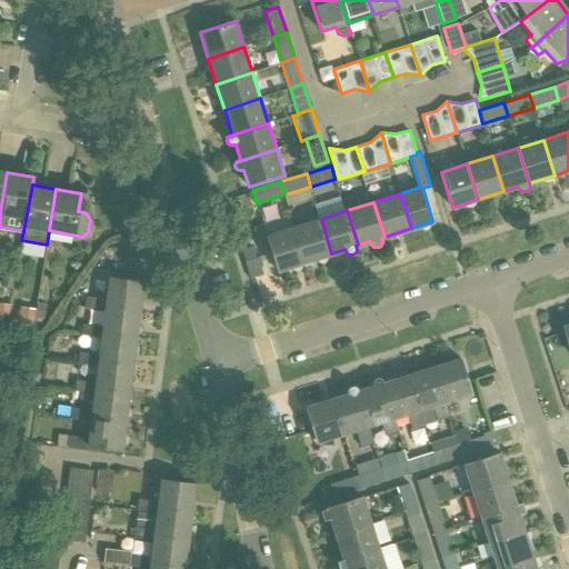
[(306,261),(331,253),(321,219),(295,227),(306,261)]
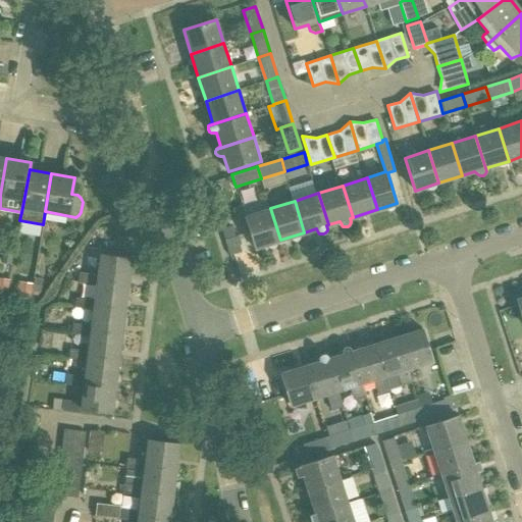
[(255,248),(280,240),(270,208),(245,216),(255,248)]
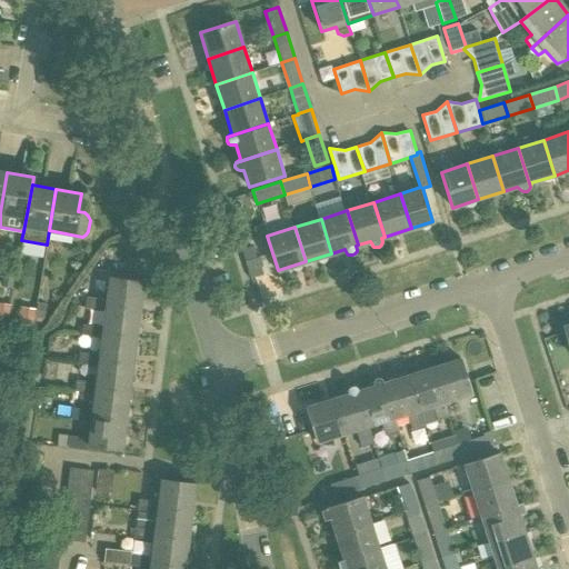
[(87,297),(86,308),(106,310),(107,306),(140,309),(143,281),(110,277),(107,300),(87,297)]
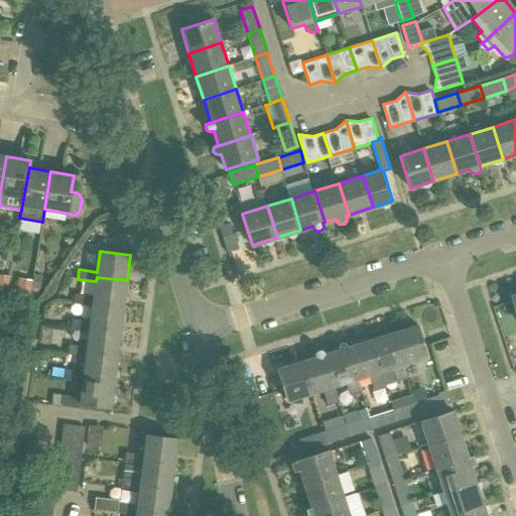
[(0,274),(0,287),(8,289),(9,276),(0,274)]
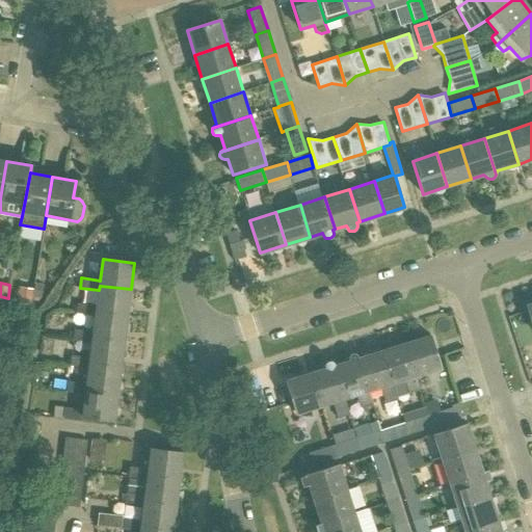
[(35,284),(33,296),(41,298),(43,285),(35,284)]
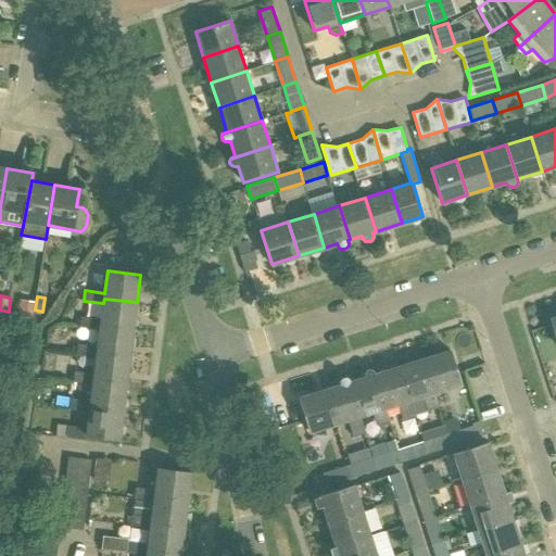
[(81,317),(80,328),(100,330),(100,326),(134,330),(137,302),(104,299),(103,303),(101,319),(81,317)]
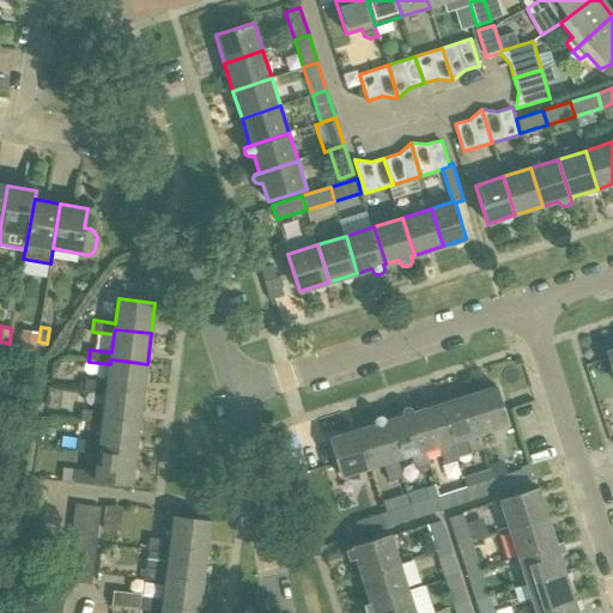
[(22,331),(20,343),(35,345),(37,333),(22,331)]
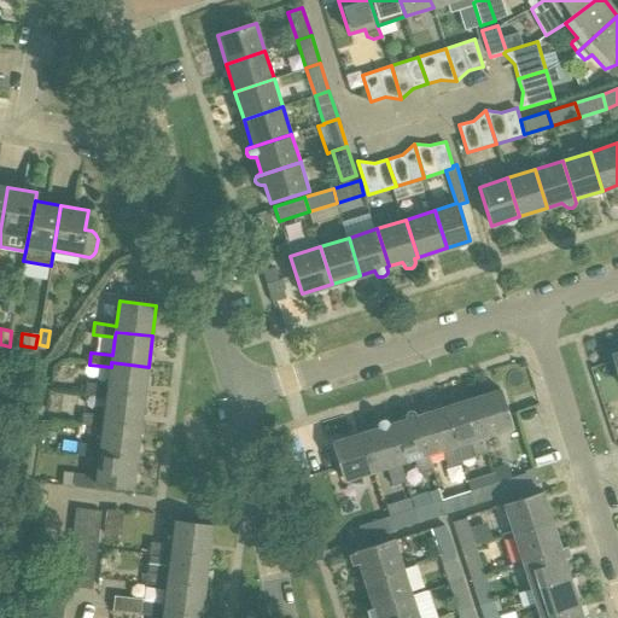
[(87,383),(86,395),(108,397),(108,392),(145,397),(149,367),(111,362),(111,367),(109,385),(87,383)]
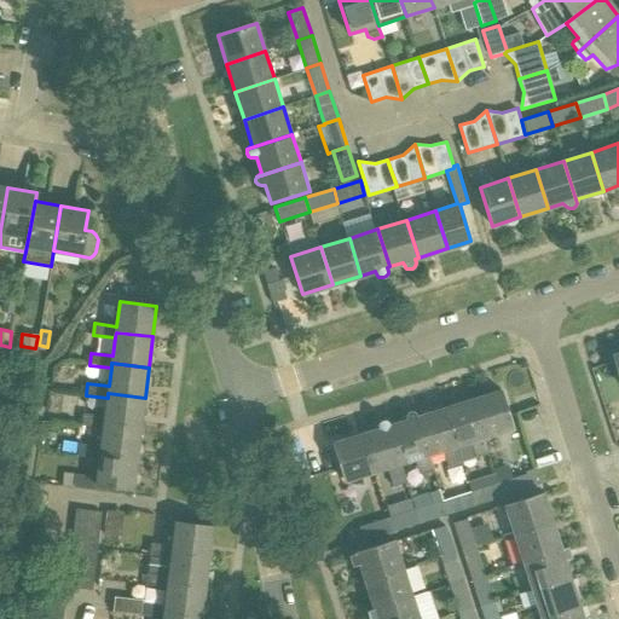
[(473,399),(485,438),(514,428),(502,391),(473,399)]
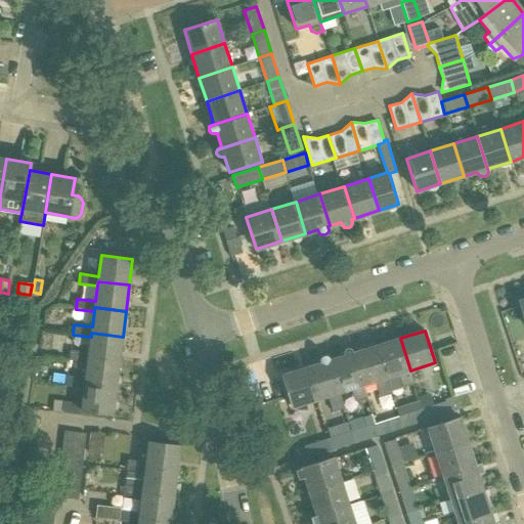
[(70,350),(69,359),(88,362),(88,358),(120,362),(123,337),(91,333),(91,337),(89,353),(70,350)]
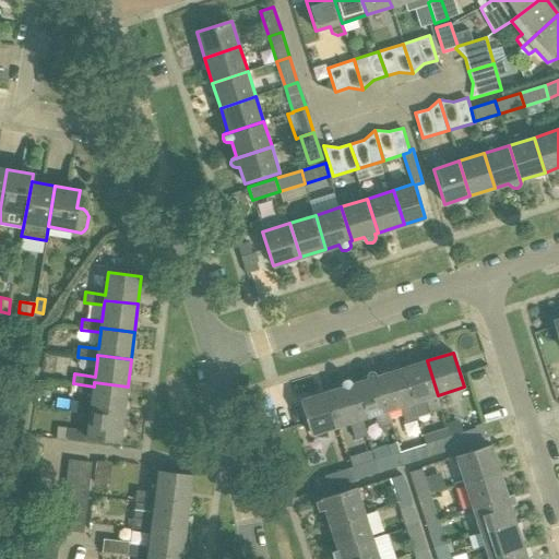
[(437,395),(438,395),(427,360),(402,369),(414,403),(425,400),(429,413),(441,408),(437,395)]
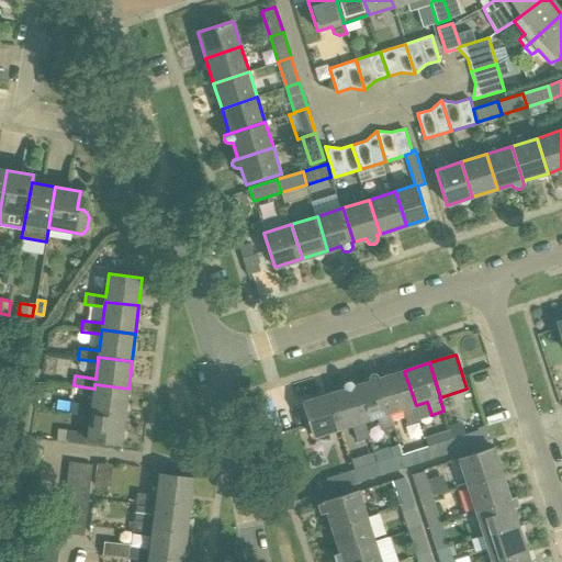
[(415,406),(416,405),(404,371),(382,378),(378,374),(391,414),(402,409),(406,425),(419,422),(415,406)]
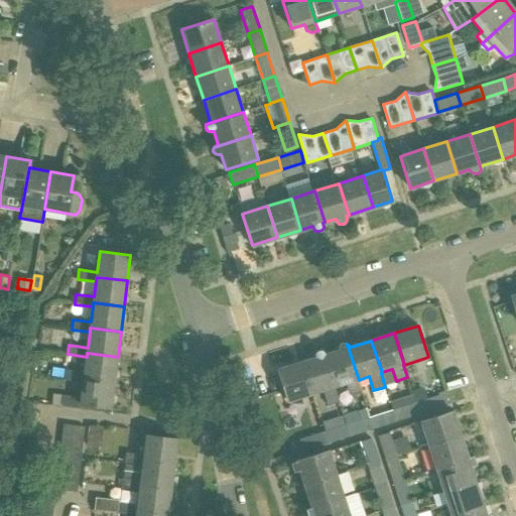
[(359,380),(347,344),(345,343),(343,342),(341,343),(339,344),(338,345),(338,347),(338,352),(326,356),(336,387),(346,384),(350,395),(361,392),(358,380),(359,380)]
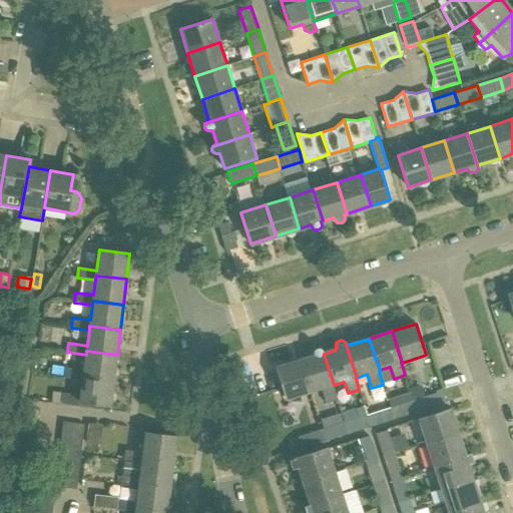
[(324,354),(322,350),(322,349),(321,348),(319,348),(316,348),(314,350),(313,351),(313,353),(314,357),(301,361),(311,393),(321,389),(325,403),(337,400),(333,386),(334,385),(324,354)]
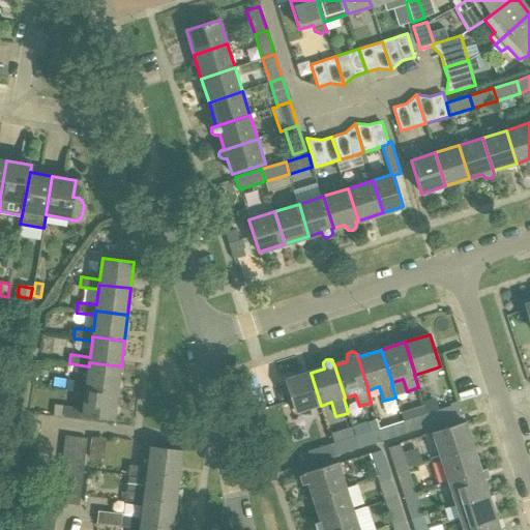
[(67,380),(66,390),(86,392),(86,388),(118,392),(121,366),(89,362),(89,366),(87,383),(67,380)]
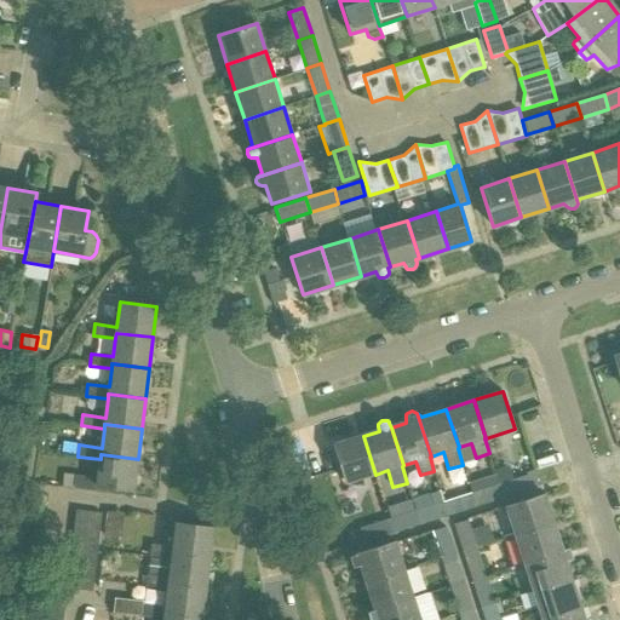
[(348,483),(375,475),(363,436),(334,446),(348,483)]
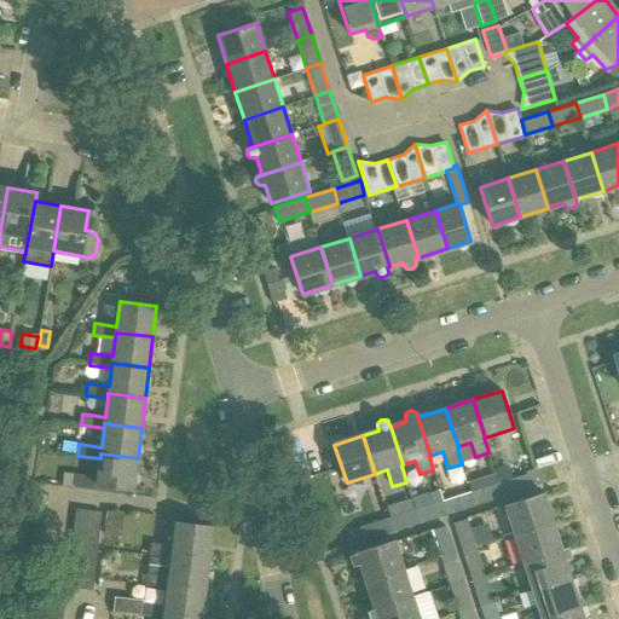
[(75,474),(73,485),(96,489),(97,485),(133,490),(138,458),(100,453),(100,458),(98,476),(75,474)]
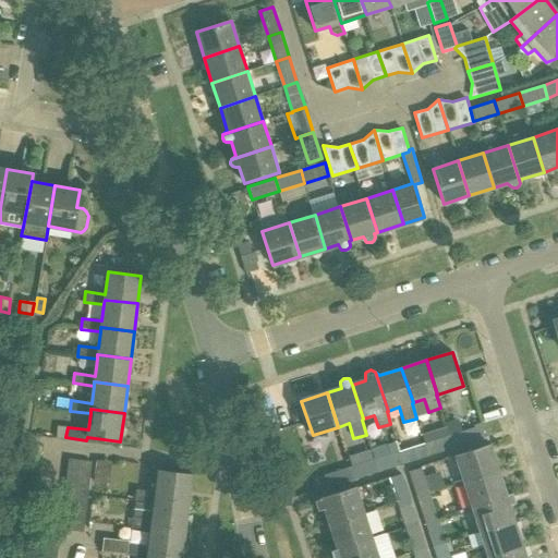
[(455,448),(485,438),(481,425),(450,435),(455,448)]
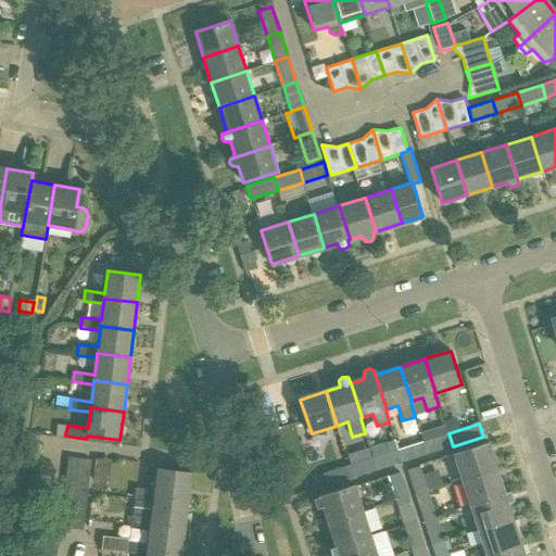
[(428,454),(453,446),(449,433),(424,441),(428,454)]
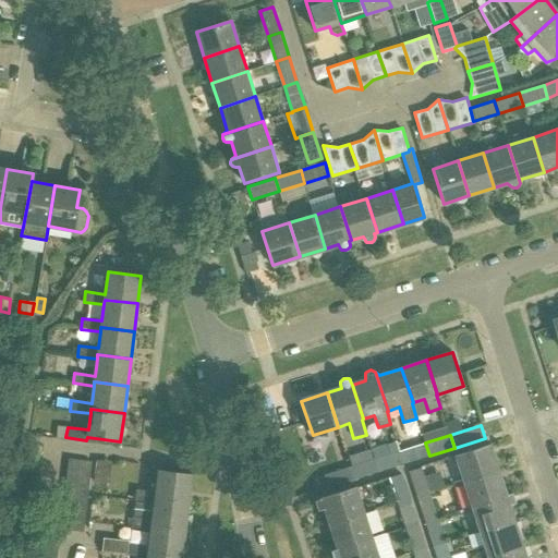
[(404,463),(429,456),(425,443),(401,450),(404,463)]
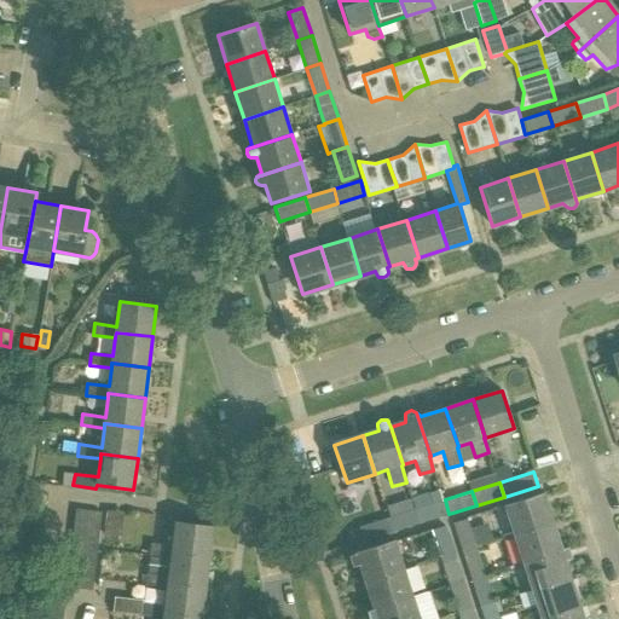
[(514,534),(554,521),(545,493),(505,507),(514,534)]
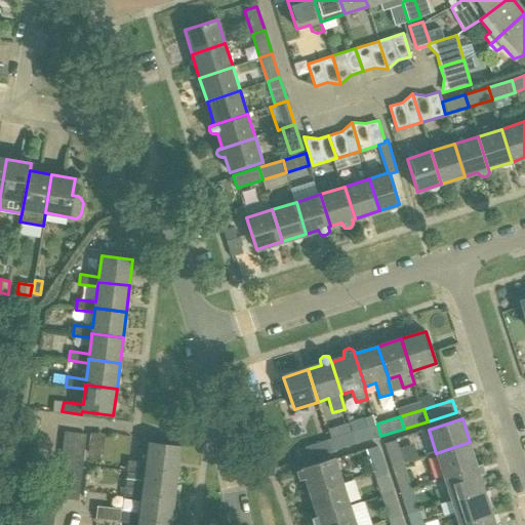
[(358,444),(380,436),(377,423),(354,431),(358,444)]
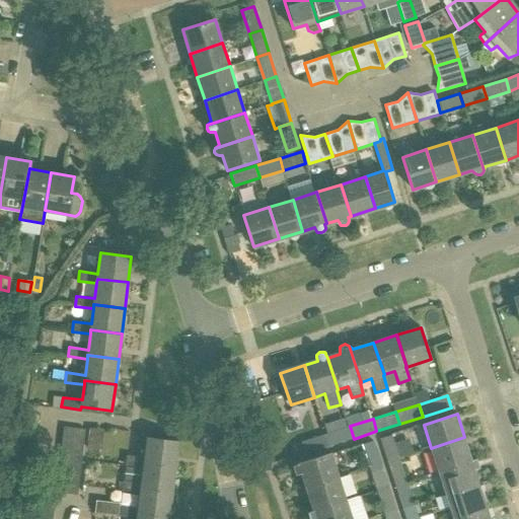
[(84,440),(85,429),(63,426),(62,437),(84,440)]
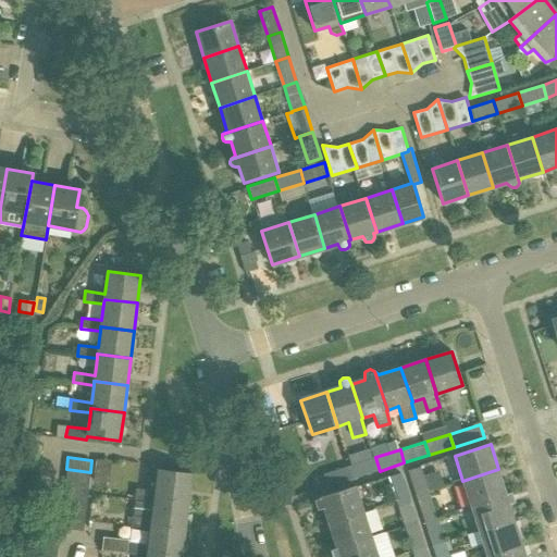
[(355,479),(380,471),(375,457),(350,466),(355,479)]
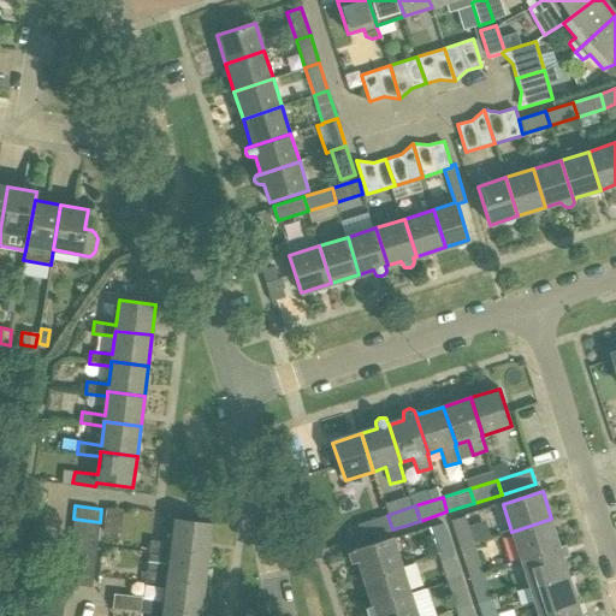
[(362,539),(392,529),(388,515),(357,525),(362,539)]
